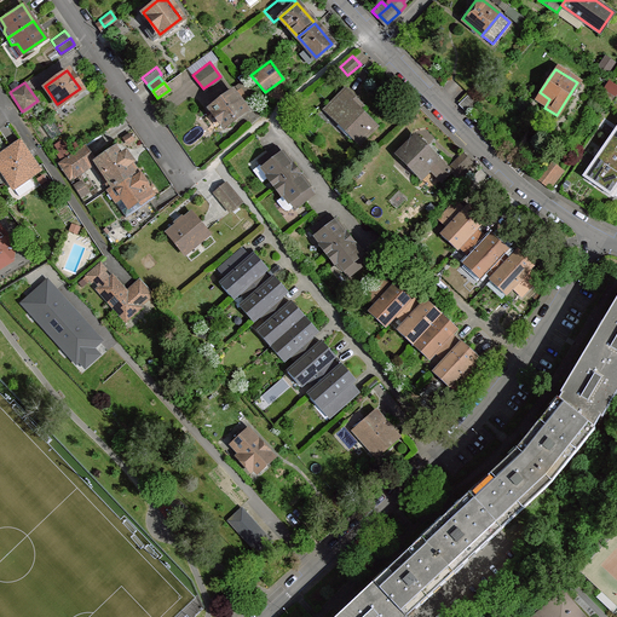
[(352,97),(344,88),(329,103),(338,111),(333,116),(357,140),(374,124),(349,101),(352,97)]
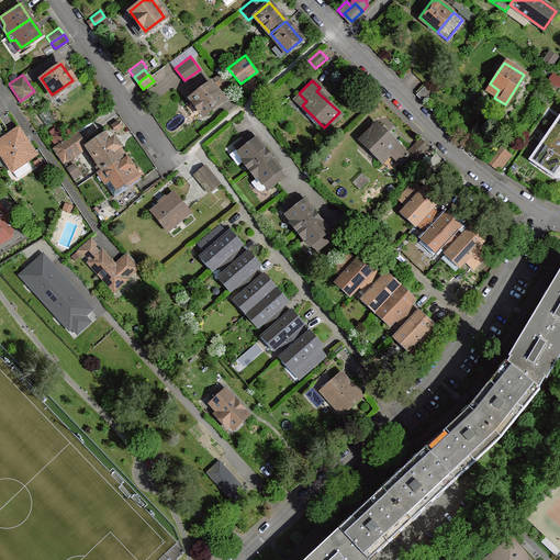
[(210,82),(191,98),(202,113),(222,98),(210,82)]
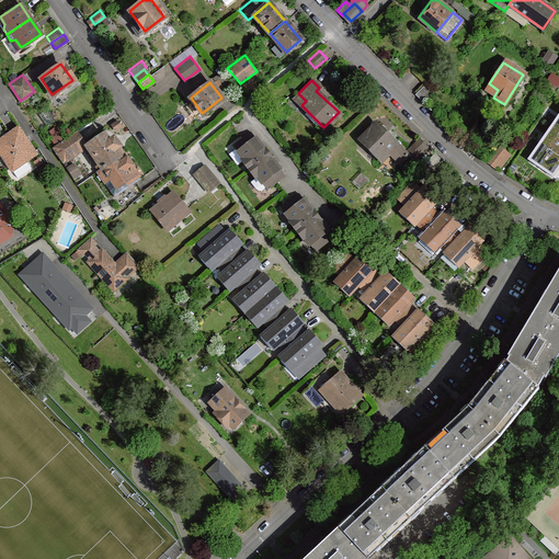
[(432,90),(425,83),(415,93),(422,100),(432,90)]
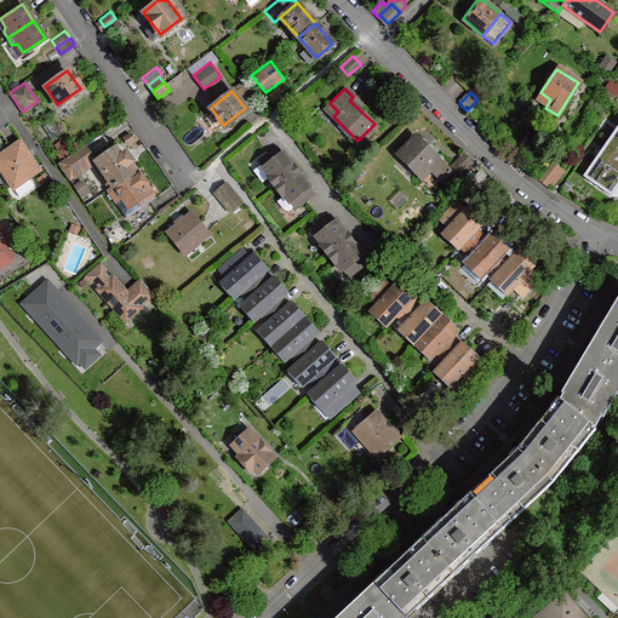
[(416,135),(396,153),(418,175),(427,167),(429,169),(439,159),(416,135)]
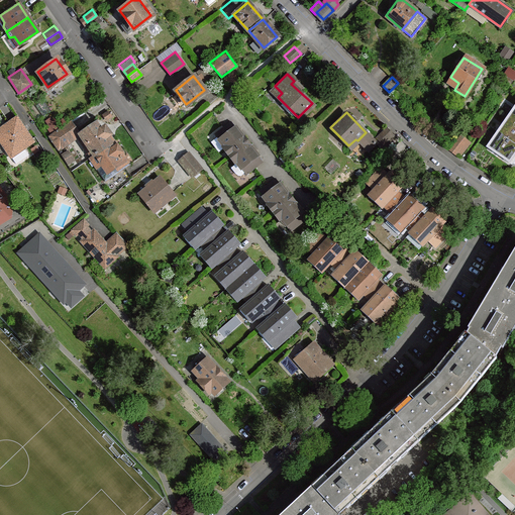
[(514,115),(510,112),(497,130),(514,142),(514,115)]
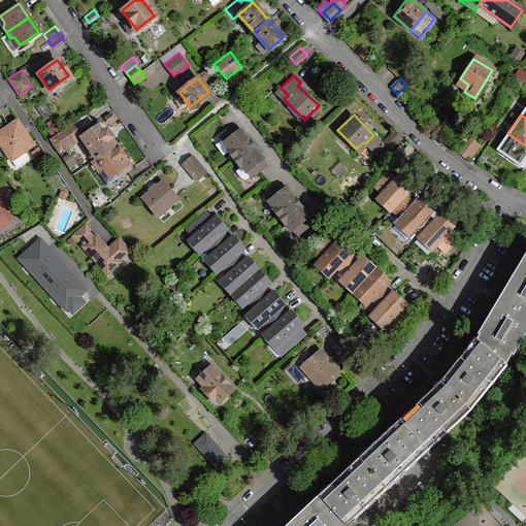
[(15,119),(0,130),(0,144),(9,159),(32,143),(15,119)]
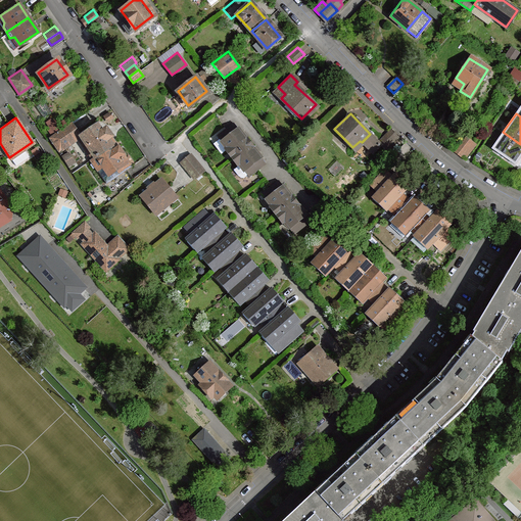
[(66,122),(63,119),(47,130),(50,134),(66,122)]
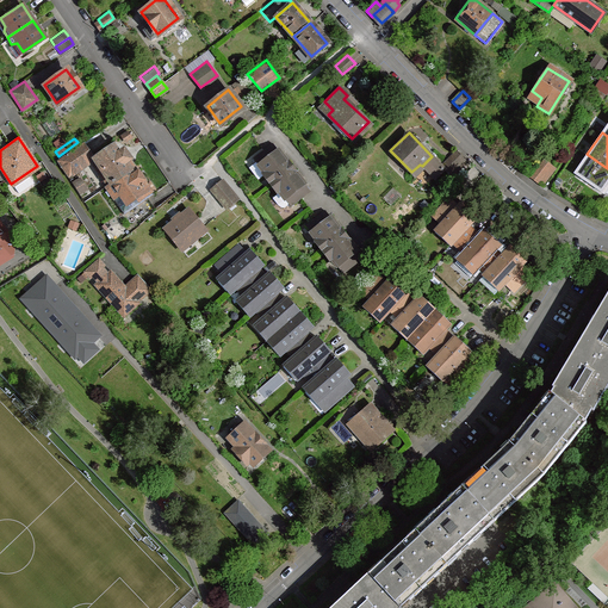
[(261,149),(259,150),(265,159),(277,149),(271,141),(261,149)]
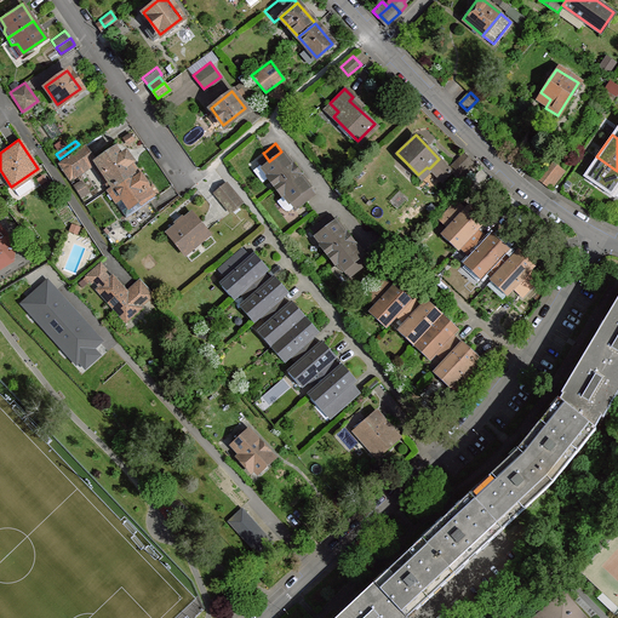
[(80,146),(57,161),(68,178),(91,161),(80,146)]
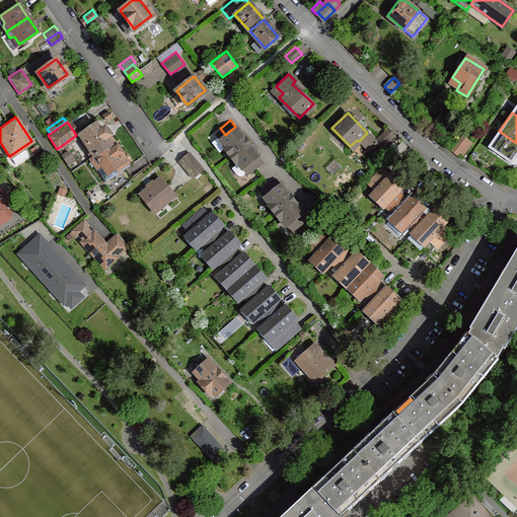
[(99,132),(94,125),(80,135),(111,177),(124,167),(133,161),(117,138),(107,144),(103,137),(107,134),(103,129),(99,132)]
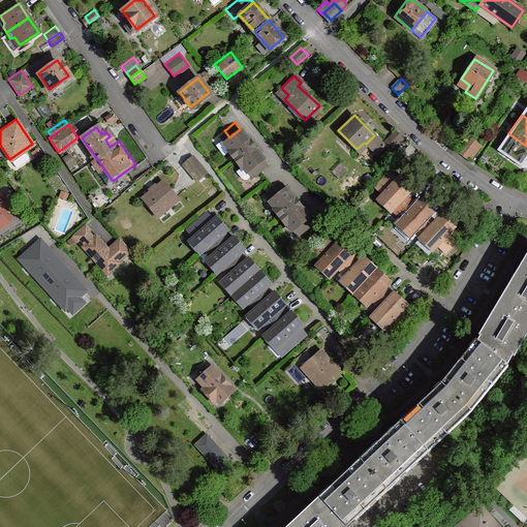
[(229,137),(223,143),(228,150),(227,151),(234,158),(251,144),(240,129),(229,137)]
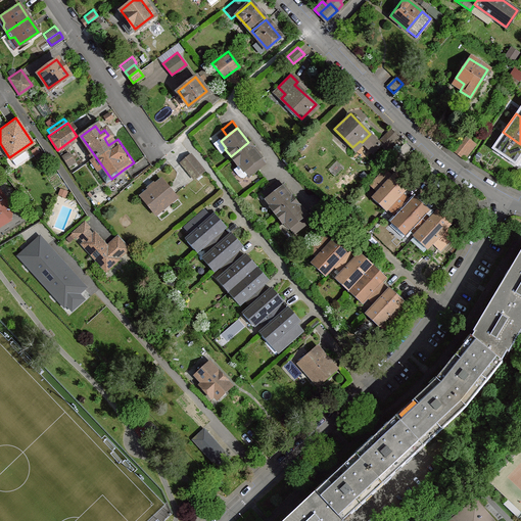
[(216,134),(221,141),(227,136),(222,129),(216,134)]
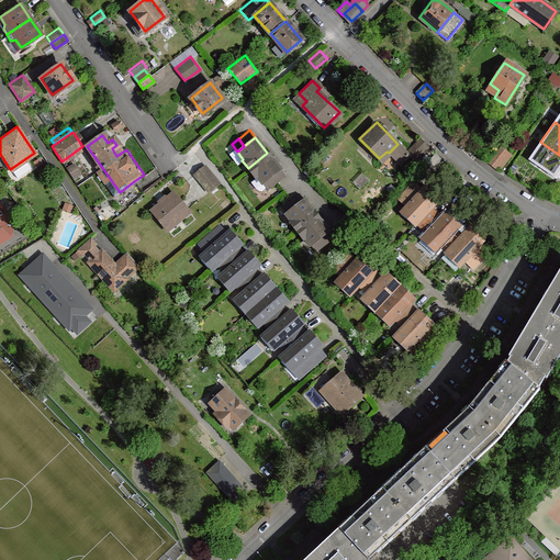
[(420,138),(415,143),(422,149),(426,145),(420,138)]
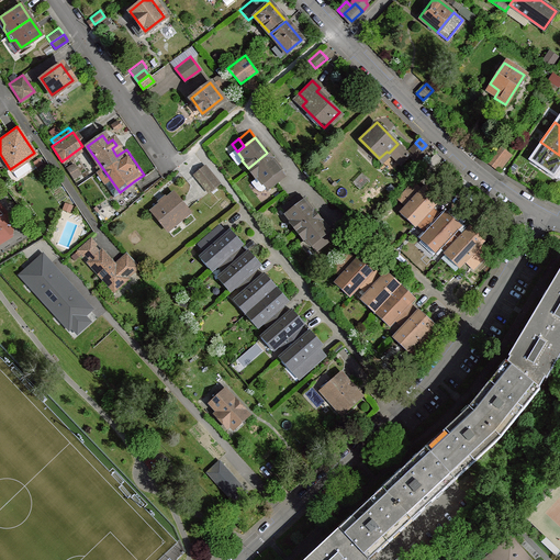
[(559,155),(540,142),(528,158),(556,177),(559,169),(559,155)]
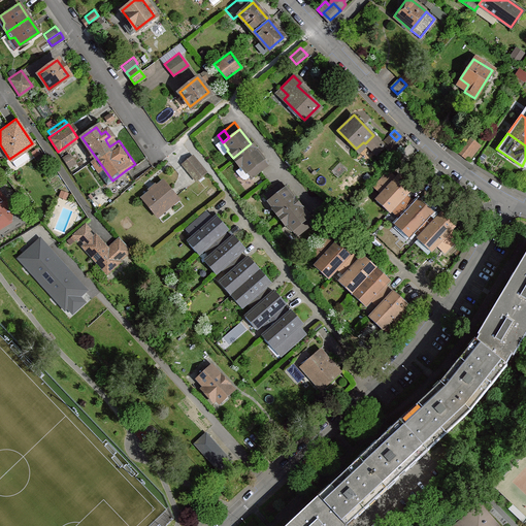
[(390,134),(381,142),(384,146),(386,150),(396,140),(390,134)]
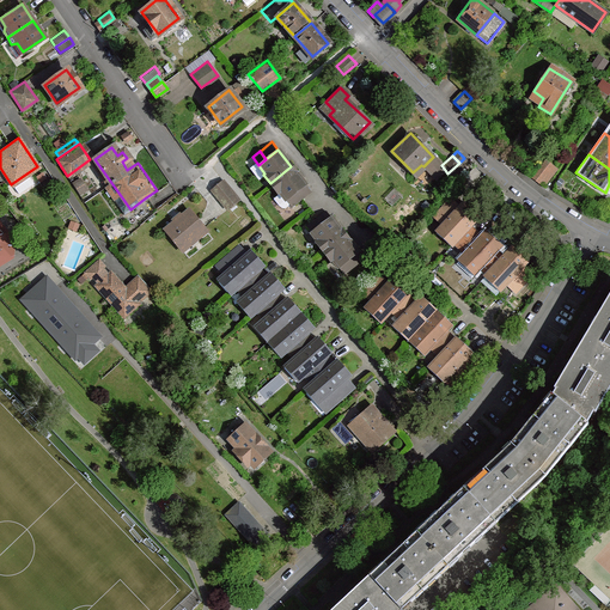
[(441,165),(433,157),(424,166),(435,180),(445,170),(441,165)]
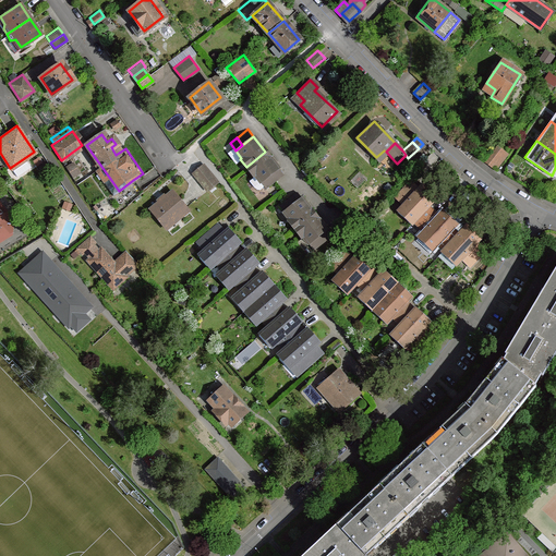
[(419,148),(408,158),(414,165),(425,154),(419,148)]
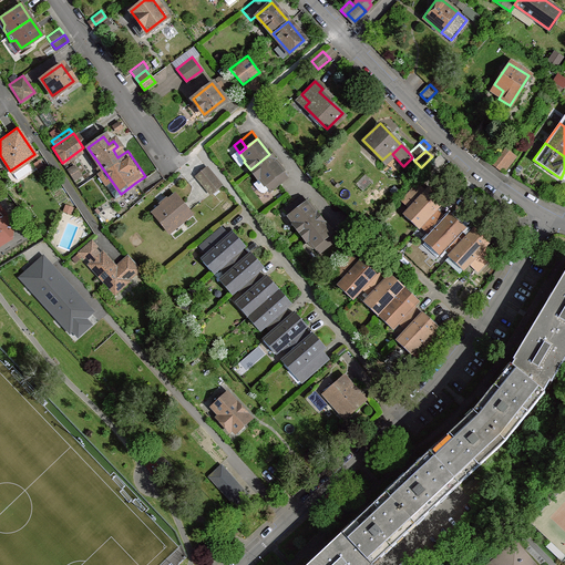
[(506,157),(500,153),(492,163),(499,167),(506,157)]
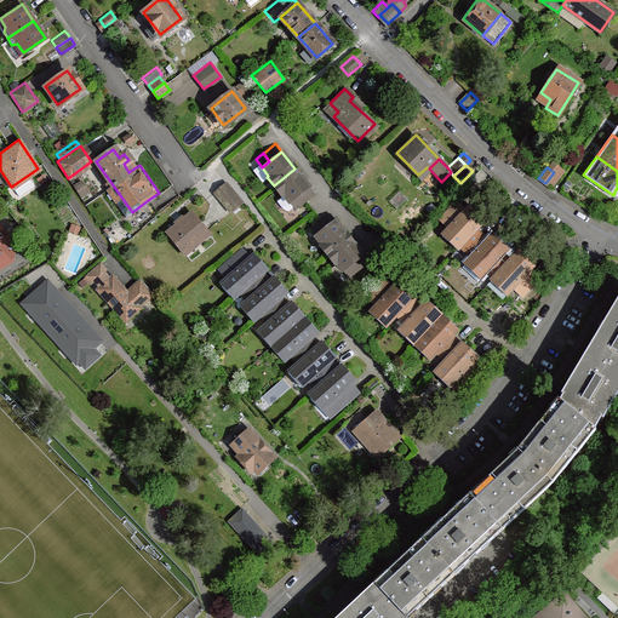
[(308,186),(295,169),(274,186),(280,194),(281,193),(284,194),(289,201),(296,195),(308,186)]
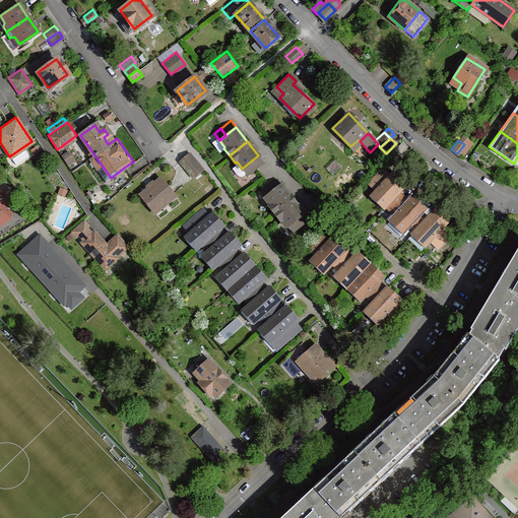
[(71,158),(68,152),(63,155),(66,163),(71,158)]
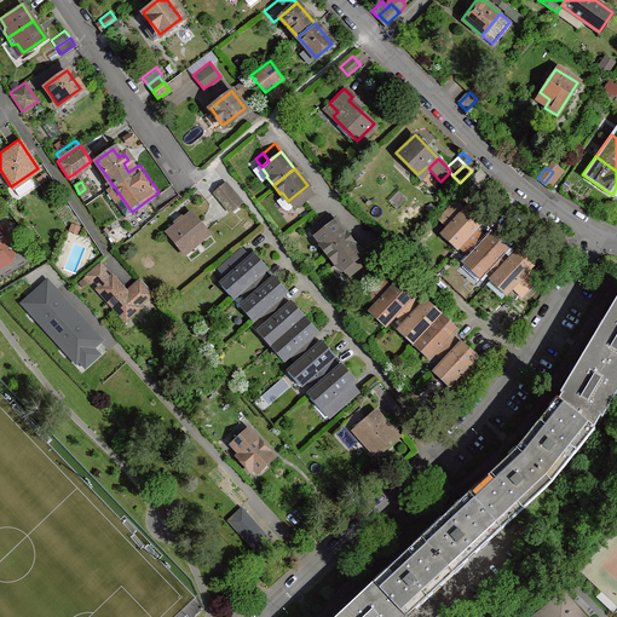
[(229,209),(240,201),(224,183),(213,191),(229,209)]
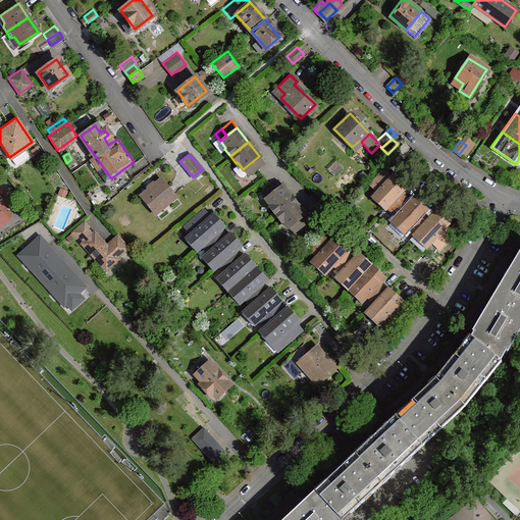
[(249,164),(254,170),(264,162),(259,156),(249,164)]
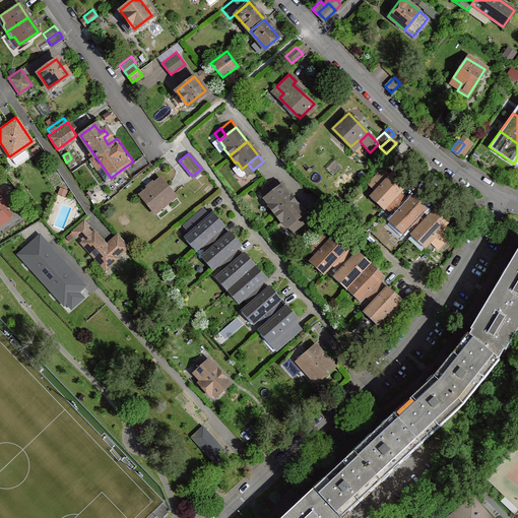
[(241,176),(245,173),(242,169),(238,163),(231,168),(236,174),(238,175),(241,176)]
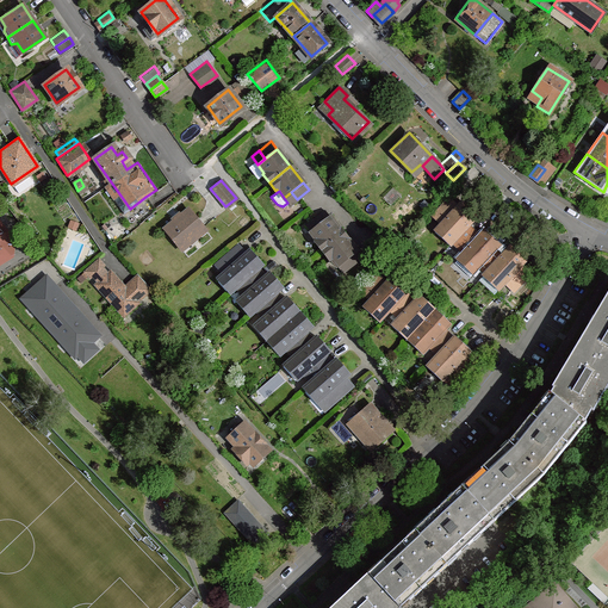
[(297,199),(291,192),(284,198),(287,203),(290,205),(297,199)]
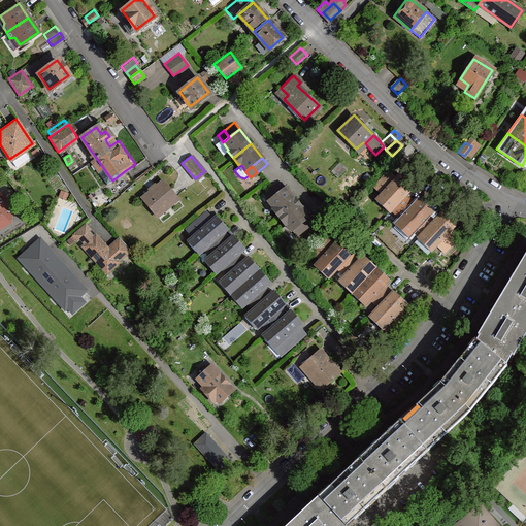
[(385,178),(390,172),(387,169),(371,185),(381,193),(390,183),(385,178)]
